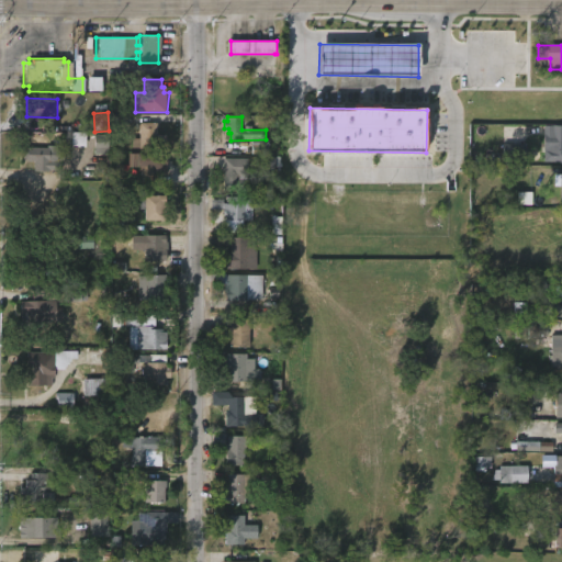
[(158,123),(158,135),(167,135),(167,146),(158,146),(158,148),(132,148),(132,138),(141,138),(141,123),(158,123)]
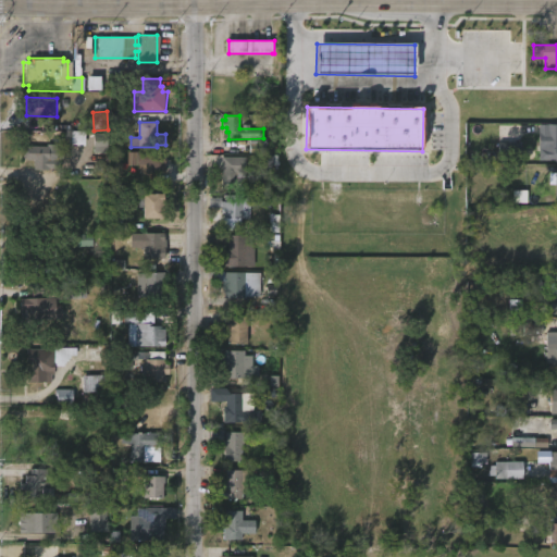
[(556,159),(537,159),(537,124),(556,124),(556,159)]
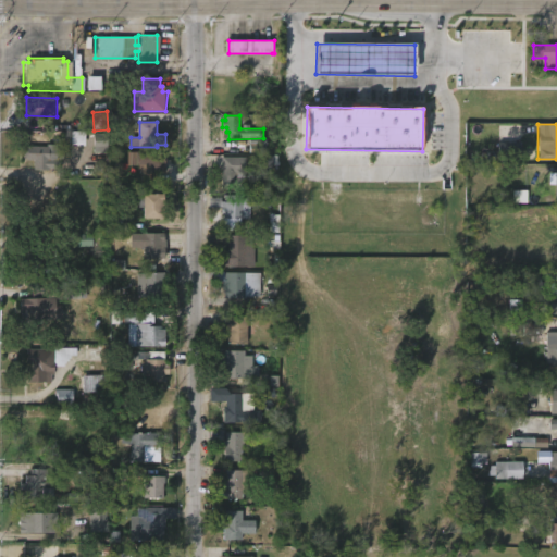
[(84,145),(84,133),(71,134),(72,145),(84,145)]
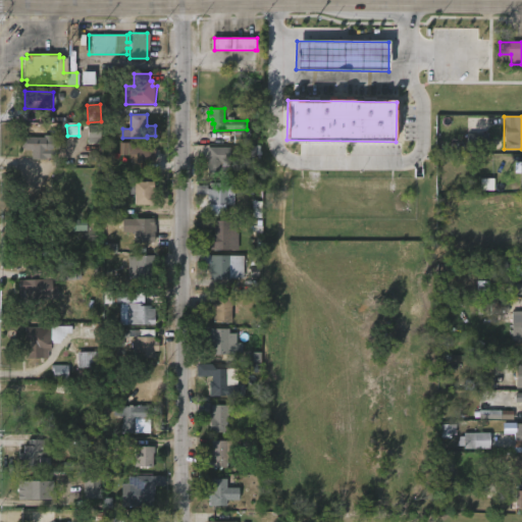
[(88,144),(100,144),(100,133),(87,134),(88,144)]
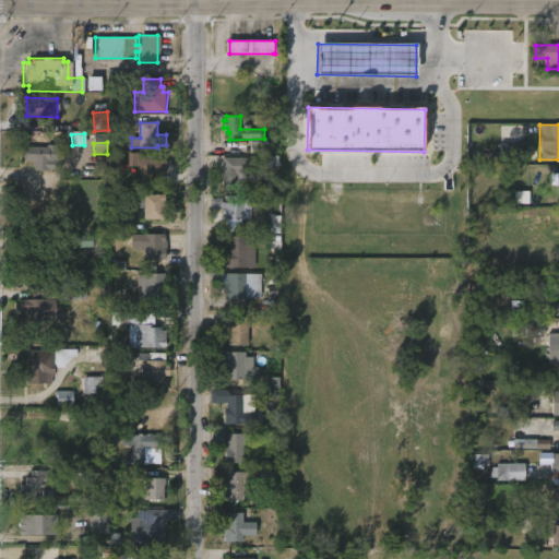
[(521,161),(498,161),(498,143),(521,143),(521,161)]
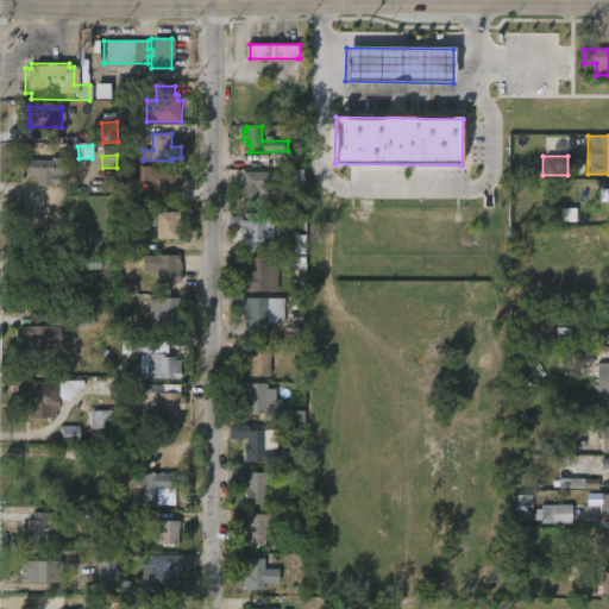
[(61,158),(61,186),(43,186),(43,171),(31,171),(31,174),(25,174),(25,162),(30,162),(31,159),(51,161),(51,158),(61,158)]
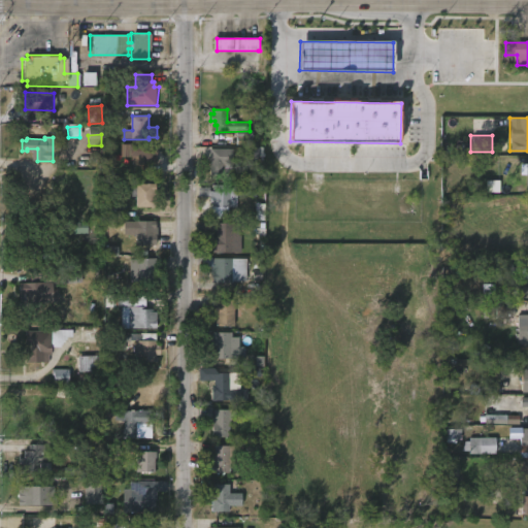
[(157,144),(157,151),(158,151),(157,164),(133,164),(133,157),(129,157),(129,144),(157,144)]
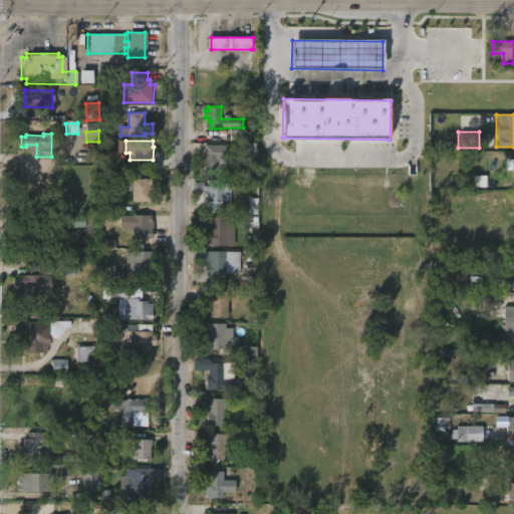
[(227,145),(226,158),(213,157),(213,166),(224,166),(224,175),(202,174),(203,145),(227,145)]
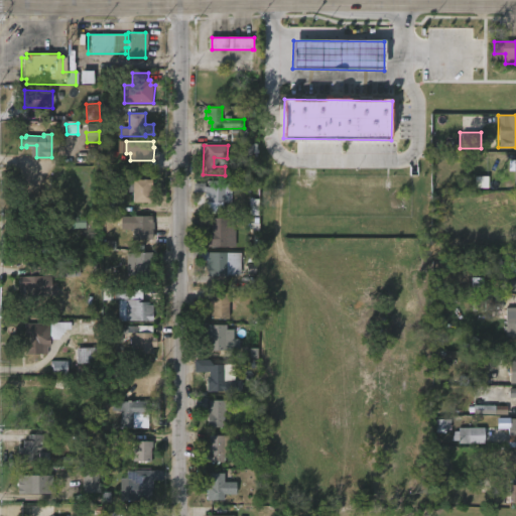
[(150,203),(131,202),(131,178),(150,179),(150,203)]
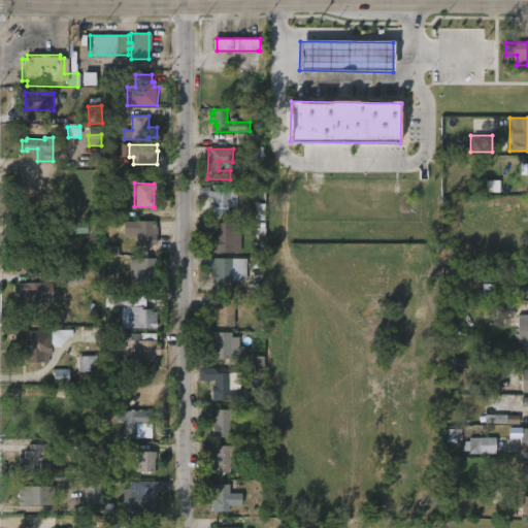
[(257,185),(257,196),(237,196),(237,207),(212,207),(212,203),(210,203),(210,196),(199,196),(199,188),(210,188),(210,191),(212,191),(213,185),(257,185)]
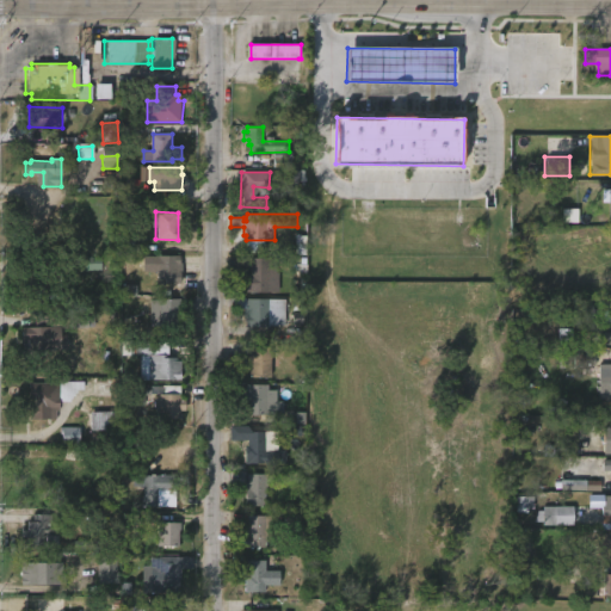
[(146,239),(128,238),(127,250),(144,252),(146,239)]
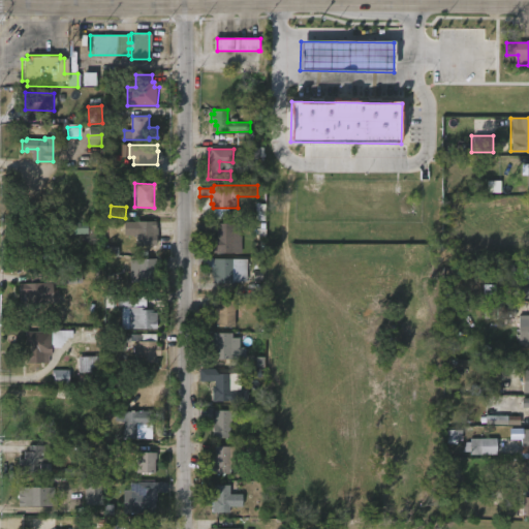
[(157,236),(157,246),(136,245),(136,236),(129,236),(130,222),(158,221),(157,236)]
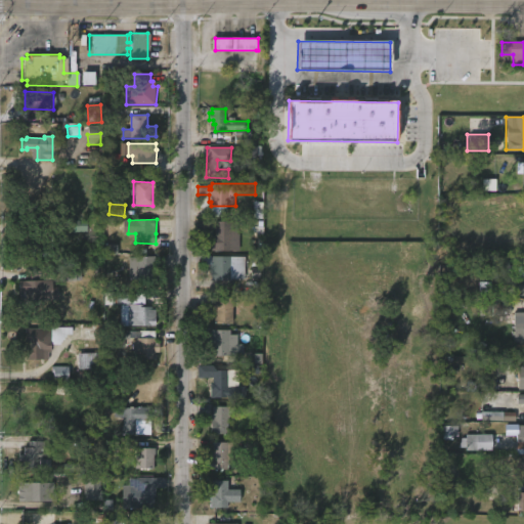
[(86,222),(69,221),(69,232),(86,232),(86,222)]
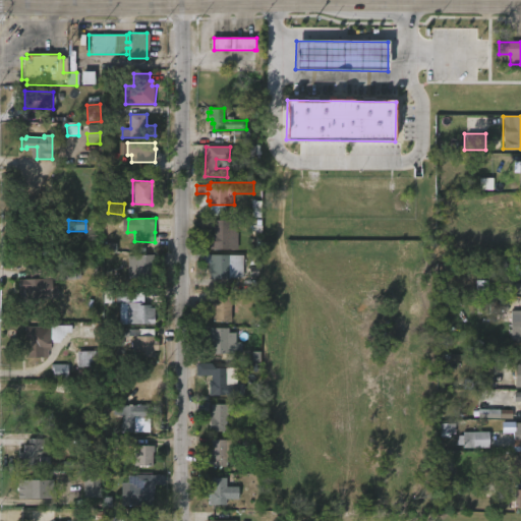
[(234,221),(233,234),(229,234),(228,250),(207,250),(207,239),(210,239),(210,234),(212,234),(212,230),(211,230),(211,220),(234,221)]
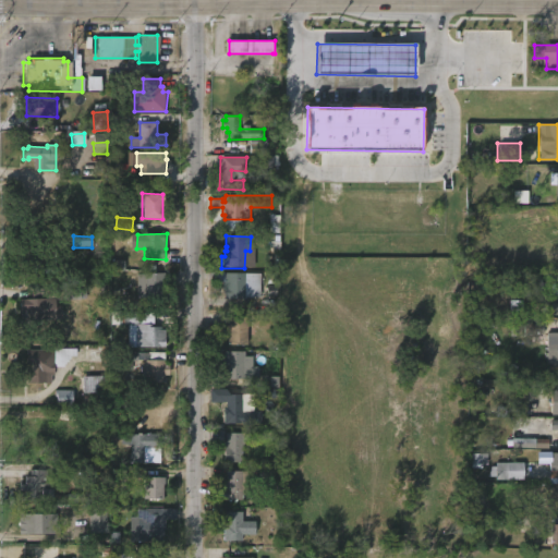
[(52,247),(52,264),(55,264),(56,274),(26,274),(26,259),(28,259),(28,247),(52,247)]
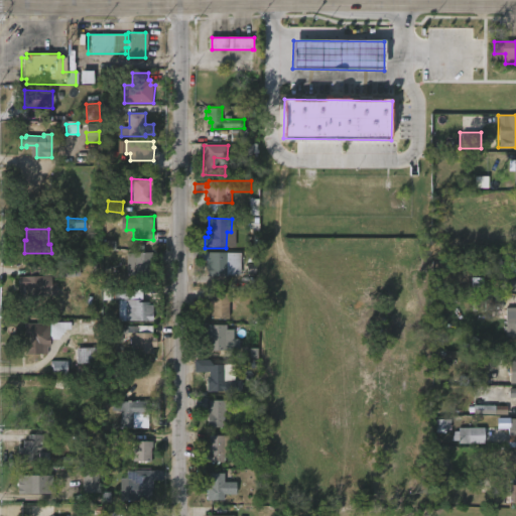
[(209,252),(241,253),(241,275),(208,275),(208,267),(206,267),(206,261),(194,261),(194,252),(209,252)]
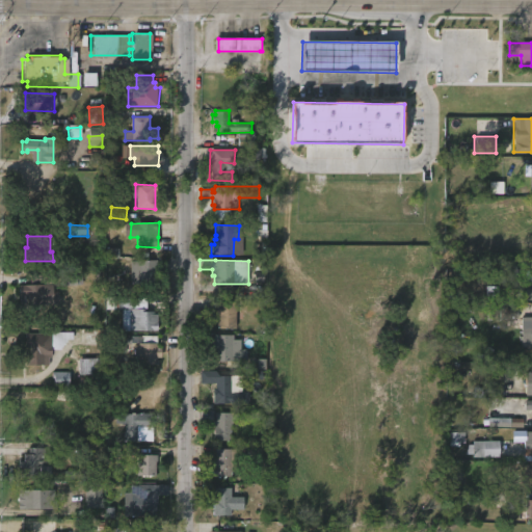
[(160,286),(132,286),(132,261),(160,261),(160,286)]
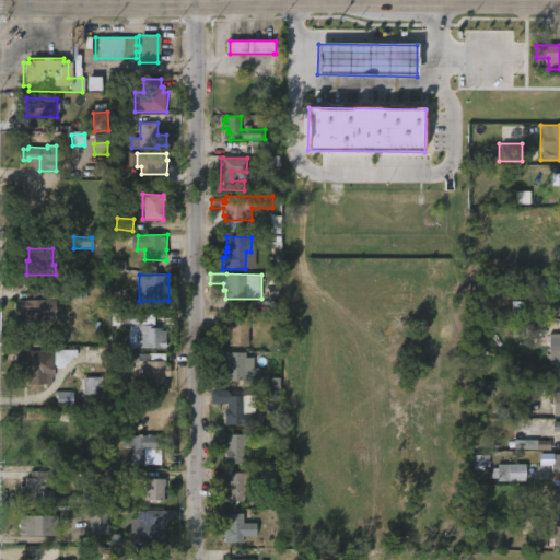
[(54,300),(54,307),(59,306),(59,319),(18,322),(18,300),(28,300),(28,289),(58,289),(58,300),(54,300)]
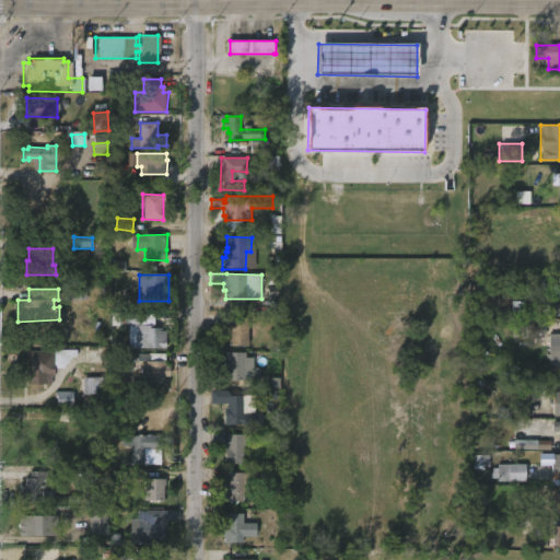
[(143,312),(143,313),(154,313),(155,328),(162,328),(162,331),(166,331),(166,349),(129,349),(129,325),(112,326),(112,313),(143,312)]
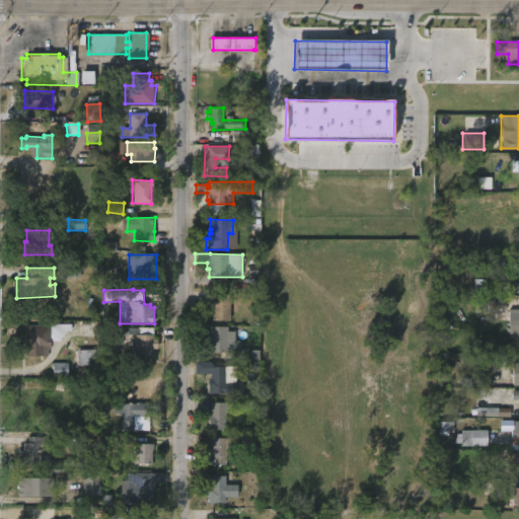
[(230,295),(230,321),(213,321),(213,311),(209,311),(209,295),(230,295)]
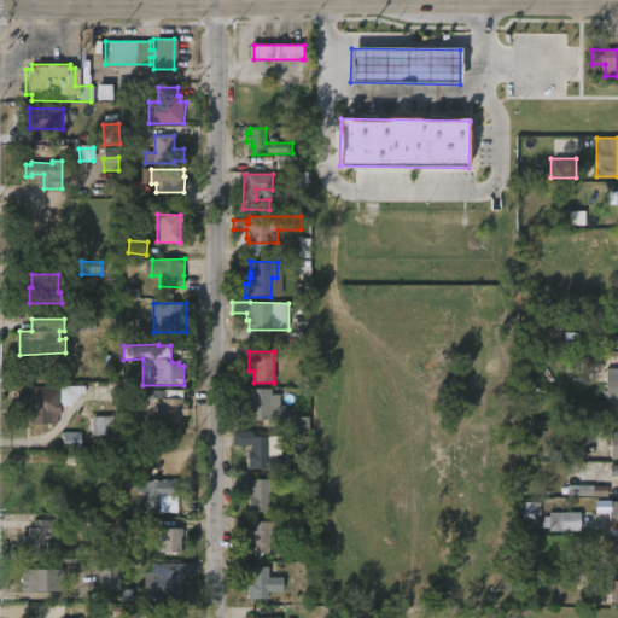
[(601,371),(601,357),(581,359),(581,371),(601,371)]
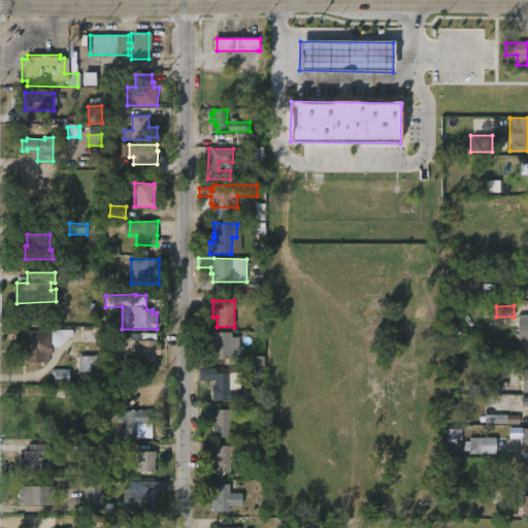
[(527,348),(522,348),(522,338),(518,338),(518,321),(522,321),(522,316),(527,316),(527,307),(527,348)]
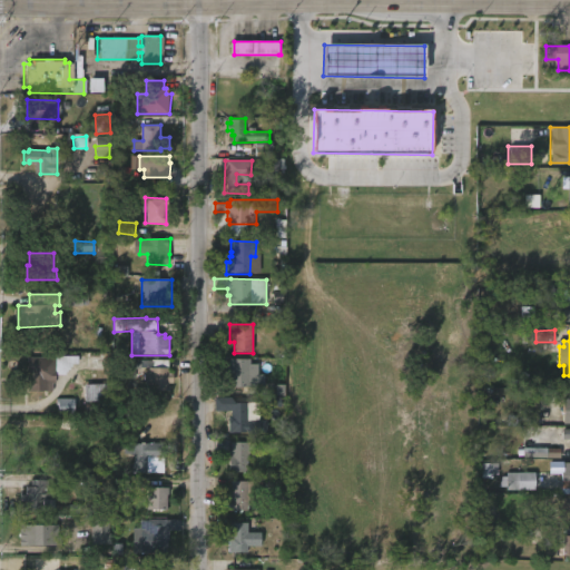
[(53,374),(52,381),(50,380),(50,391),(25,390),(25,380),(31,380),(31,376),(26,376),(26,357),(76,356),(76,364),(69,364),(68,372),(64,372),(64,374),(53,374)]
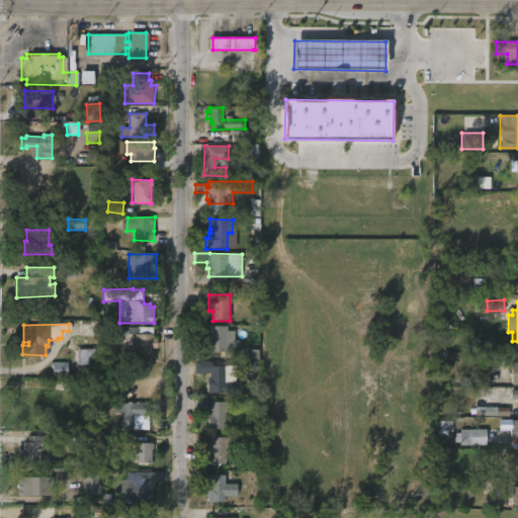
[(94,324),(93,345),(90,345),(90,348),(97,349),(97,375),(74,375),(74,348),(82,349),(82,345),(81,345),(82,324),(94,324)]
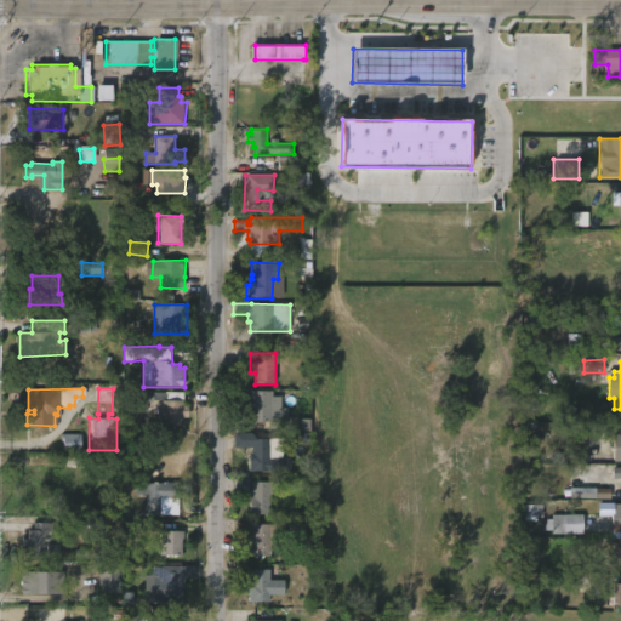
[(154,391),(154,393),(184,392),(184,406),(188,406),(188,417),(184,417),(184,426),(174,426),(174,429),(158,429),(158,404),(163,404),(163,402),(148,403),(148,412),(132,412),(132,400),(140,400),(140,391),(154,391)]
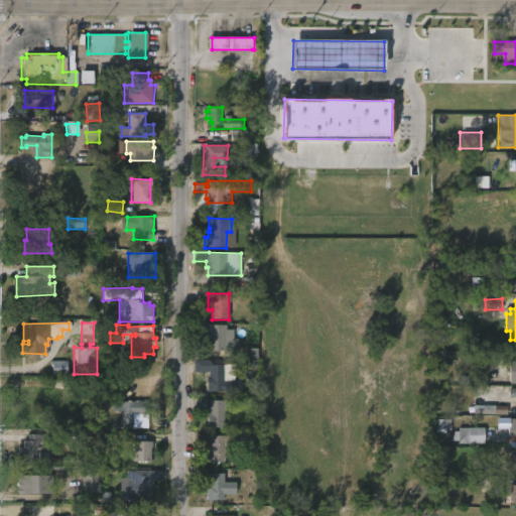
[(227,325),(227,330),(232,330),(232,339),(241,340),(241,349),(236,349),(236,351),(209,351),(209,345),(204,345),(204,337),(208,337),(208,325),(227,325)]
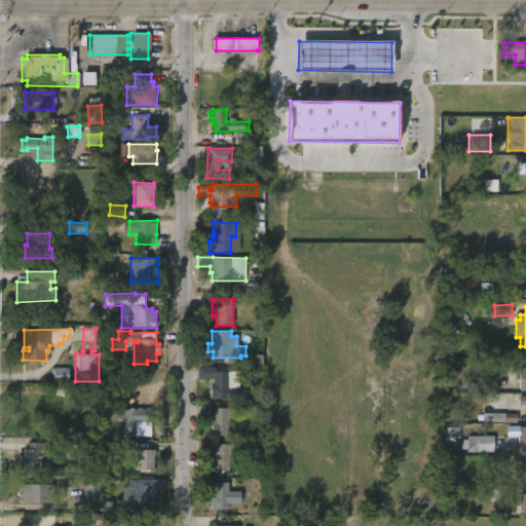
[(68,382),(68,368),(52,368),(53,383),(68,382)]
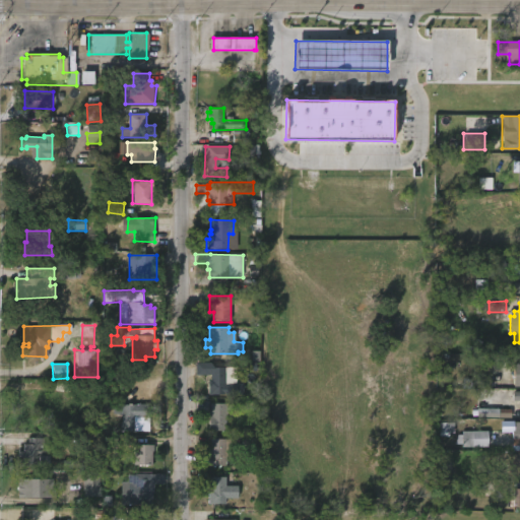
[(223,367),(223,384),(242,384),(242,394),(206,395),(206,379),(209,379),(209,367),(223,367)]
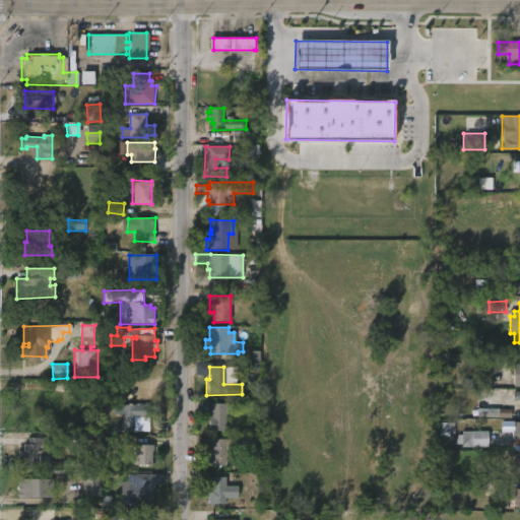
[(232,403),(232,409),(229,409),(229,416),(224,415),(223,431),(206,431),(209,403),(232,403)]
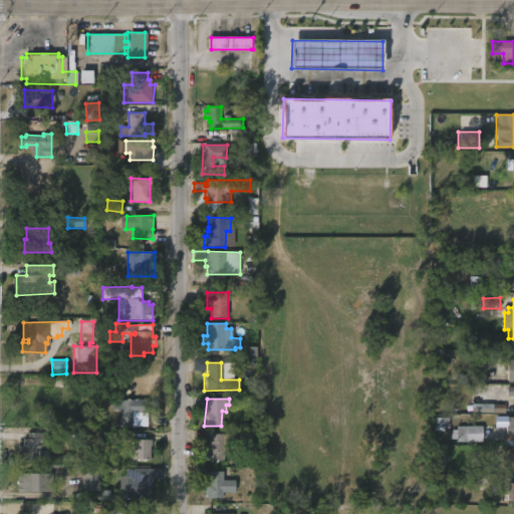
[(148,400),(148,414),(136,414),(135,427),(120,427),(121,410),(115,410),(115,400),(148,400)]
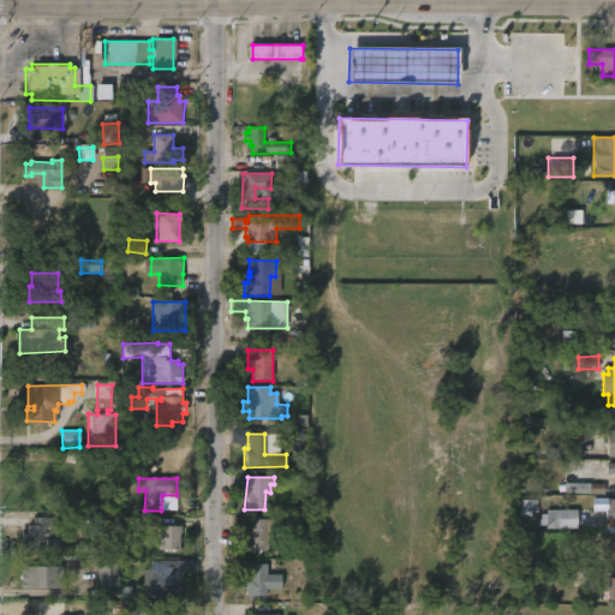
[(604,484),(567,484),(567,494),(603,495),(604,484)]
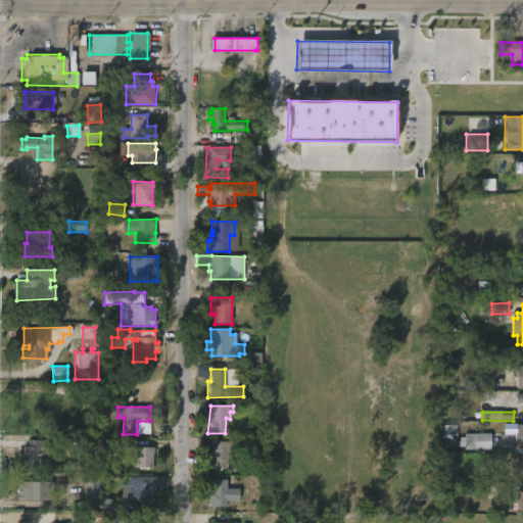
[(522,425),(522,444),(522,455),(513,455),(513,425),(522,425)]
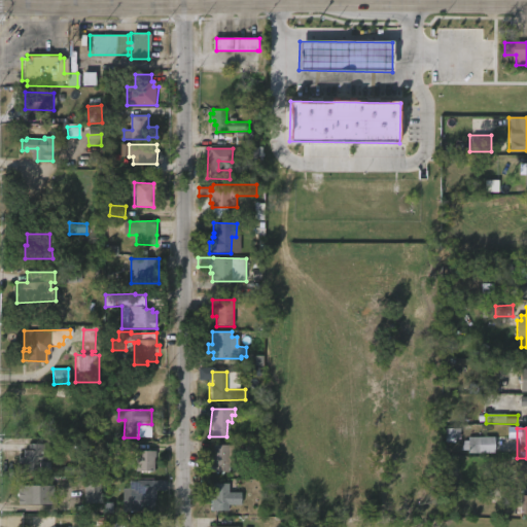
[(496,453),(469,453),(469,437),(496,437),(496,453)]
